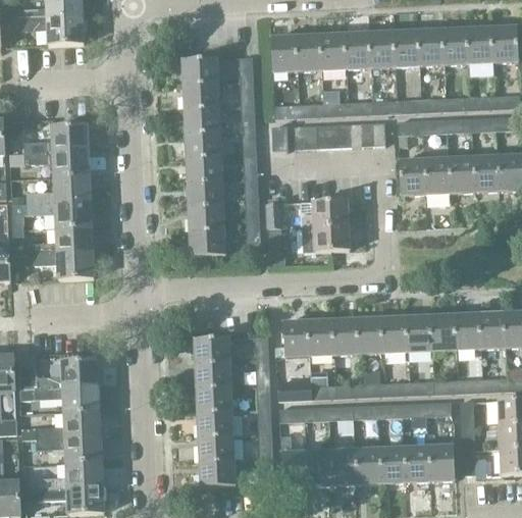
[(17,9),(18,21),(84,18),(82,0),(44,0),(45,8),(17,9)]
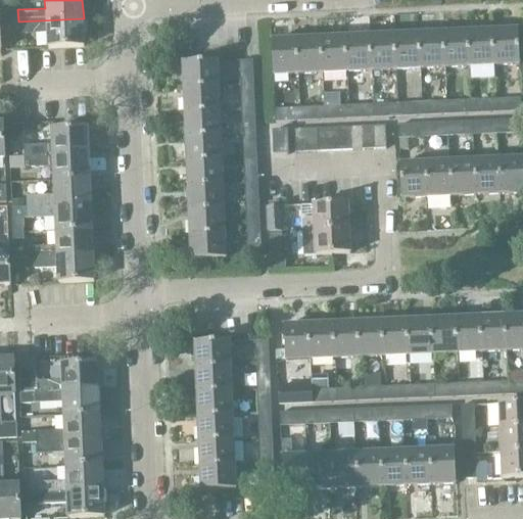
[(84,18),(18,21),(18,32),(46,31),(47,46),(85,44),(84,18)]
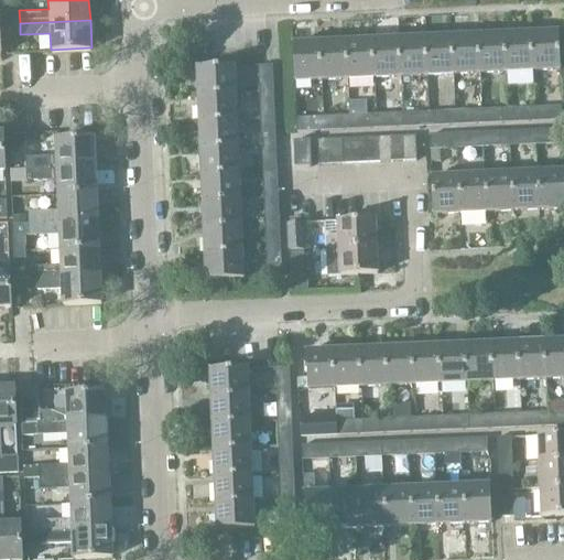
[(560,29),(532,30),(533,66),(561,65),(560,29)]
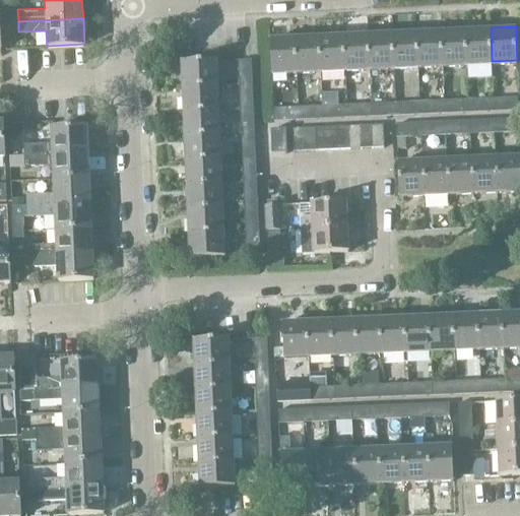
[(491,27),(466,28),(467,63),(492,61),(491,27)]
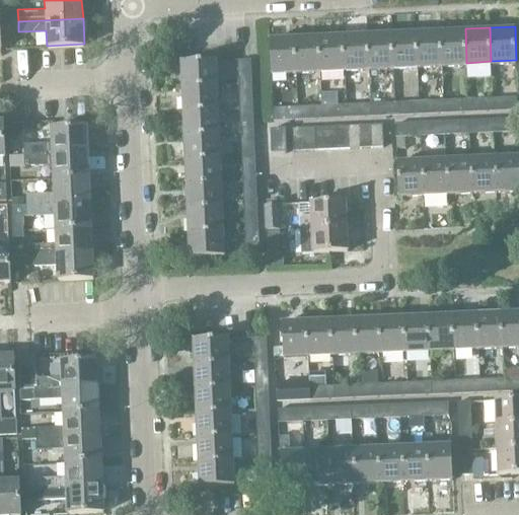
[(465,28),(441,29),(442,64),(466,63),(465,28)]
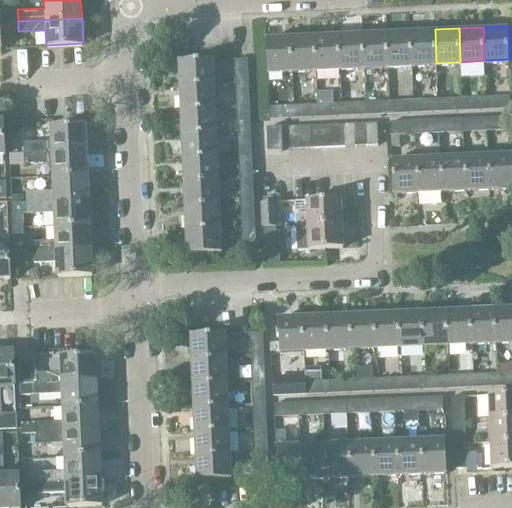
[(435,29),(410,30),(412,64),(436,63),(435,29)]
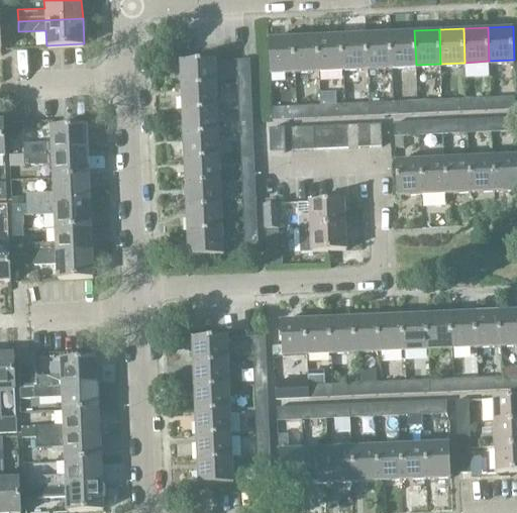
[(414,30),(391,31),(392,66),(416,65),(414,30)]
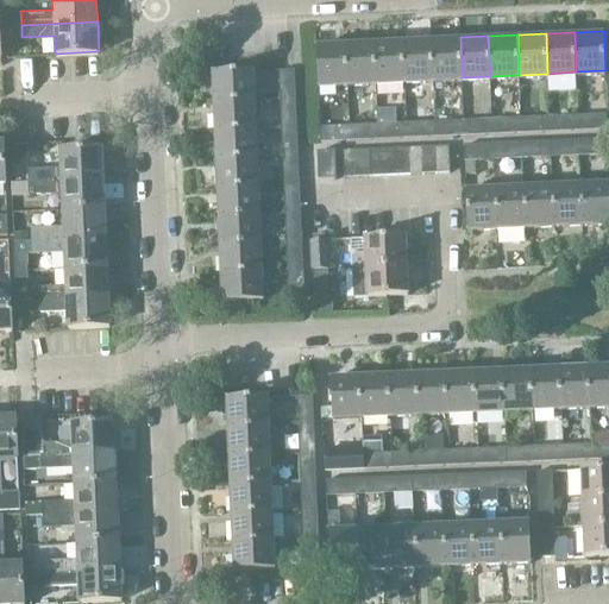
[(460,37),(432,38),(433,79),(462,77),(460,37)]
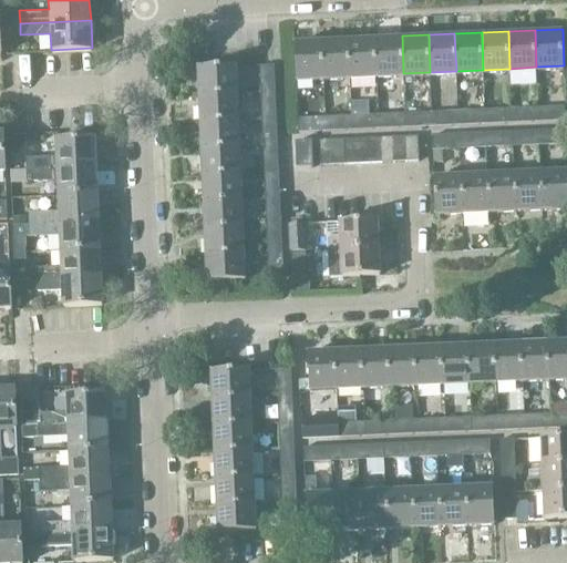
[(402,36),(375,37),(377,74),(403,73),(402,36)]
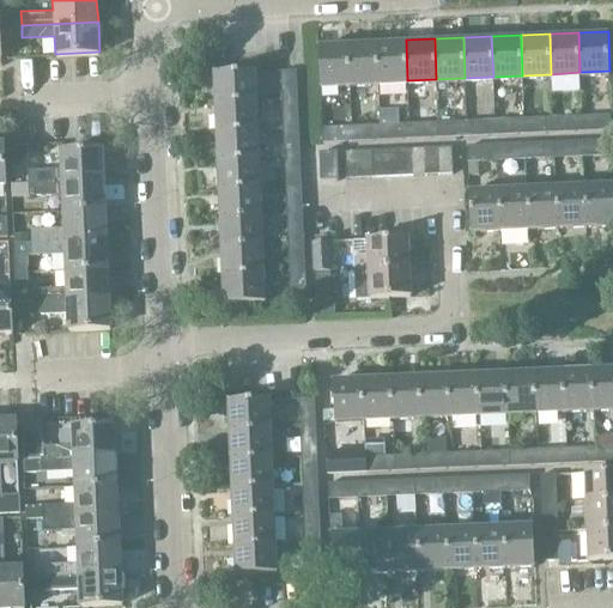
[(406,40),(376,41),(378,81),(407,80),(406,40)]
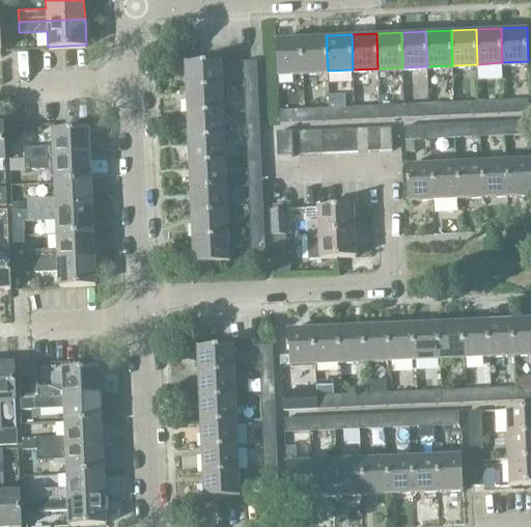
[(326,35),(302,36),(303,72),(328,71),(326,35)]
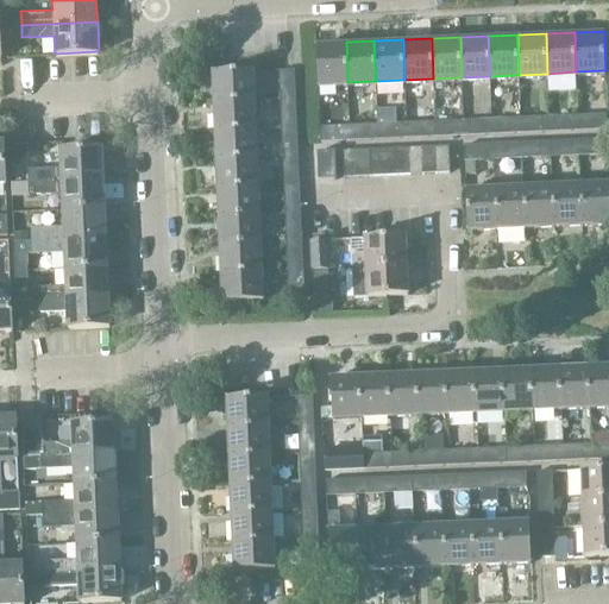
[(347,82),(346,42),(316,43),(318,83),(347,82)]
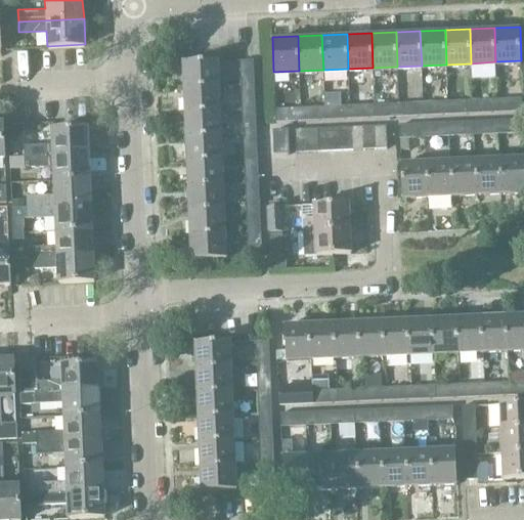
[(182,59),(183,85),(219,84),(218,57),(182,59)]
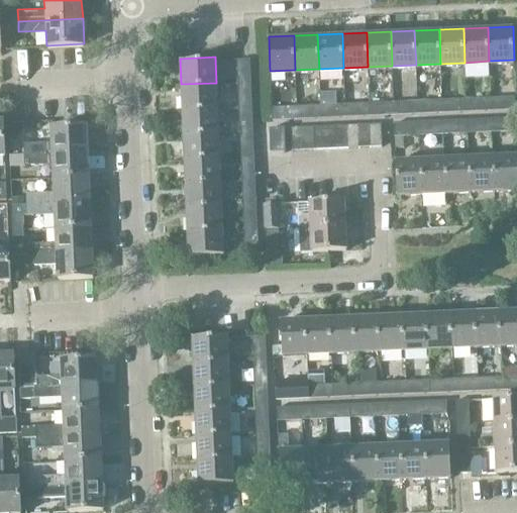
[(237,82),(251,81),(250,66),(237,67),(237,82)]
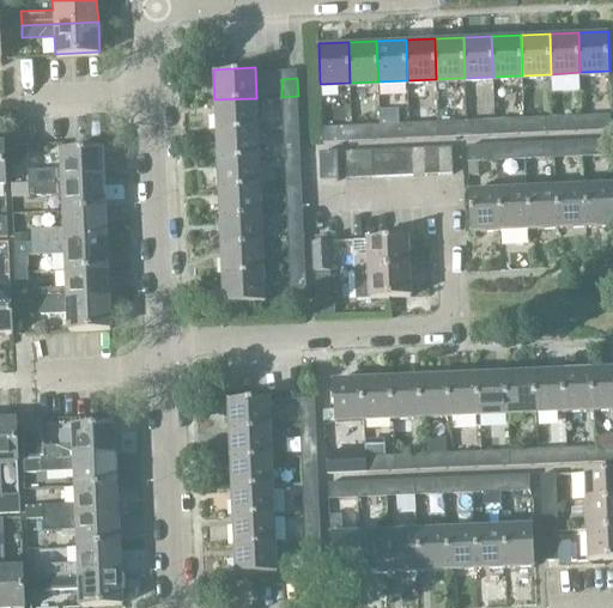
[(214,99),(217,128),(258,127),(256,98),(214,99)]
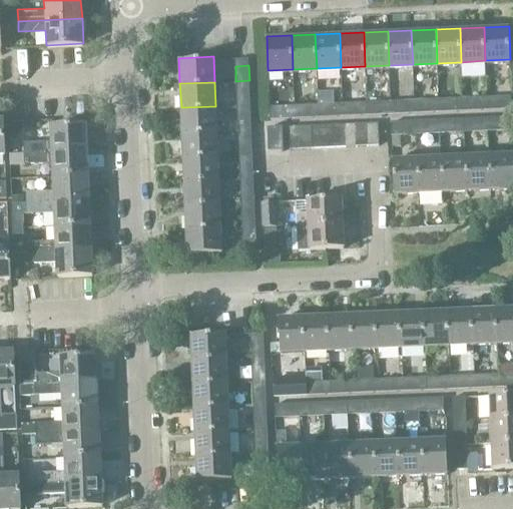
[(249,89),(236,89),(236,105),(250,104),(249,89)]
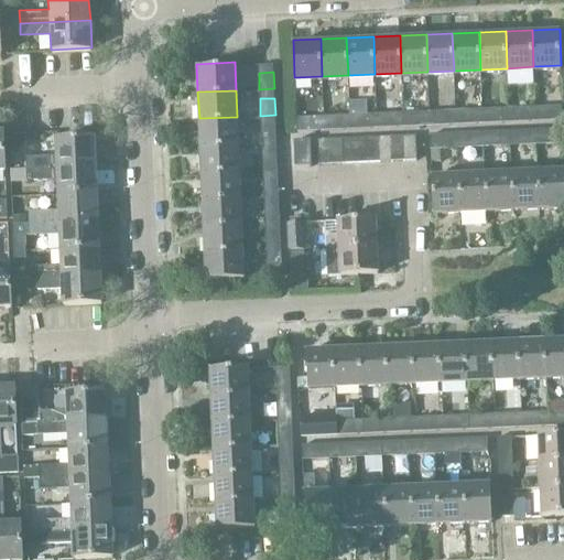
[(553,118),(552,103),(535,104),(535,118),(553,118)]
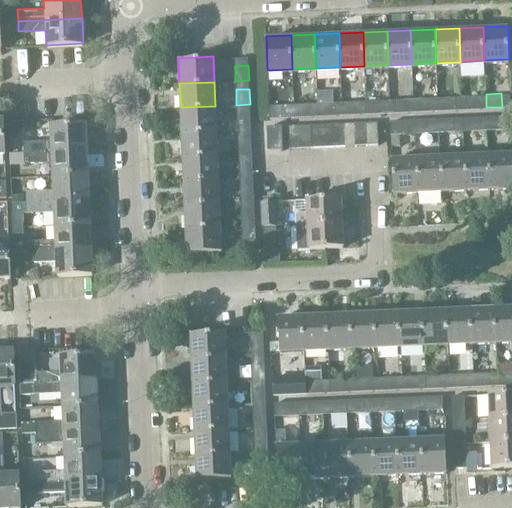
[(478,108),(477,95),(462,95),(462,108),(478,108)]
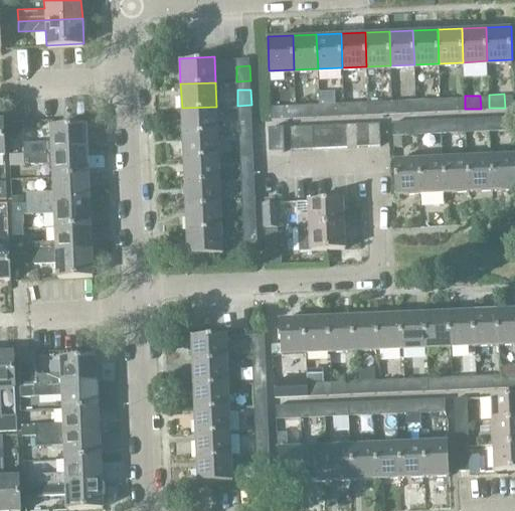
[(456,110),(456,97),(440,97),(441,110),(456,110)]
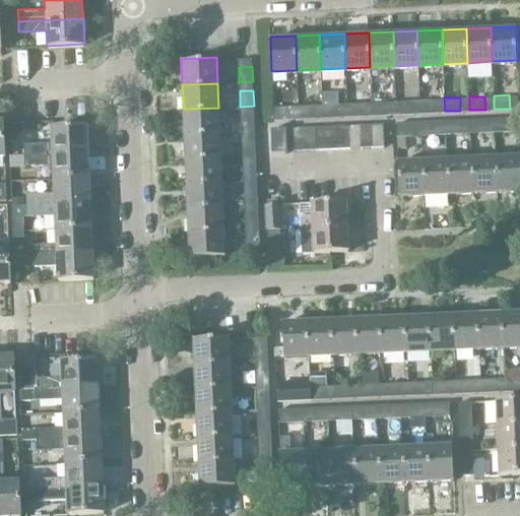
[(436,112),(436,99),(419,99),(420,112),(436,112)]
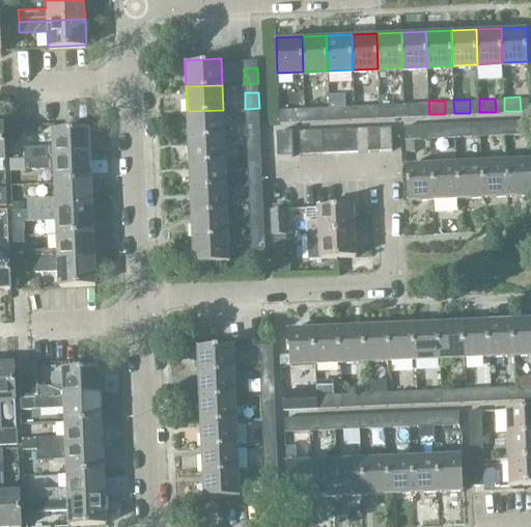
[(421,115),(420,102),(404,102),(404,116),(421,115)]
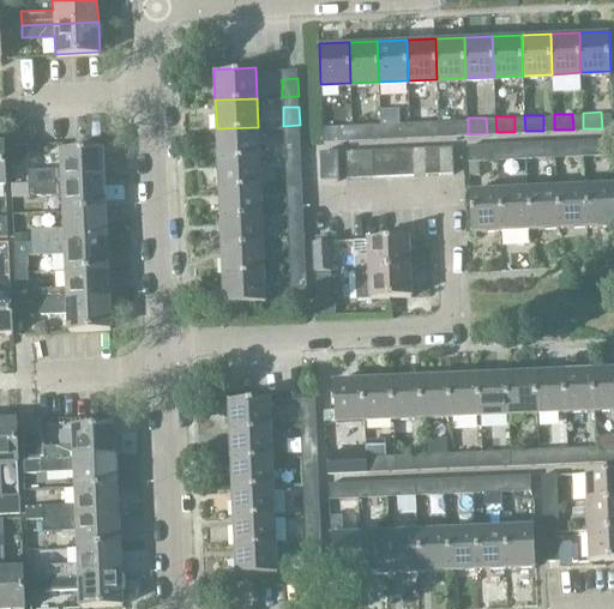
[(457,134),(457,119),(438,120),(439,136),(457,134)]
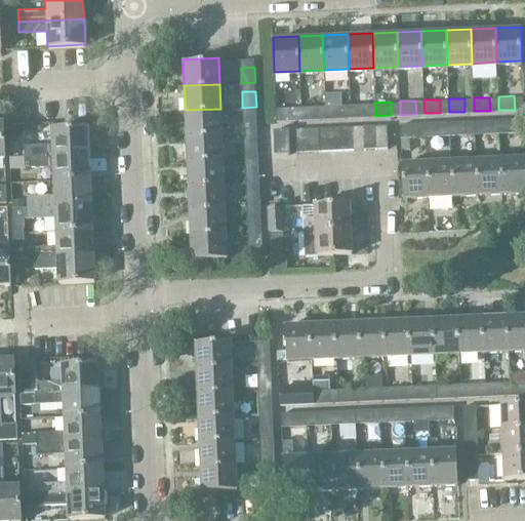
[(366,116),(366,103),(350,104),(351,117),(366,116)]
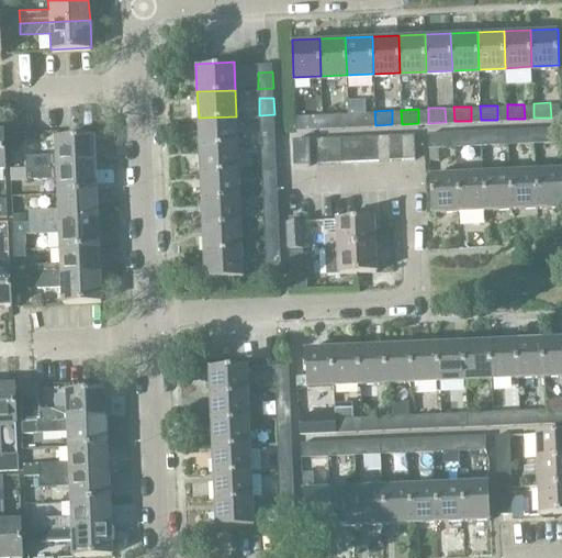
[(366,125),(366,111),(348,112),(349,126),(366,125)]
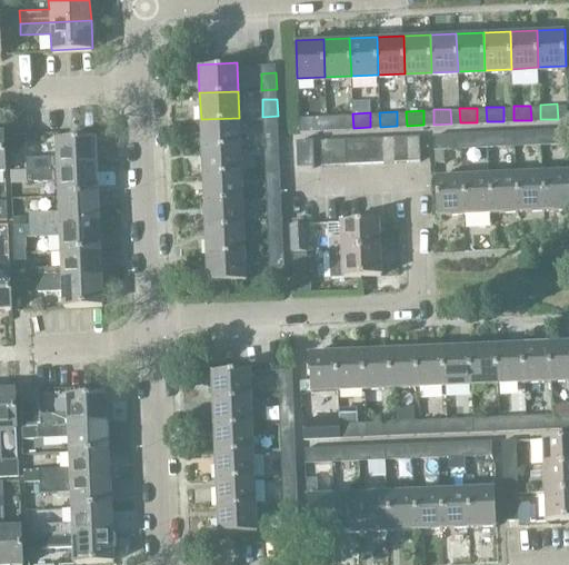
[(345,128),(343,114),(327,115),(327,129),(345,128)]
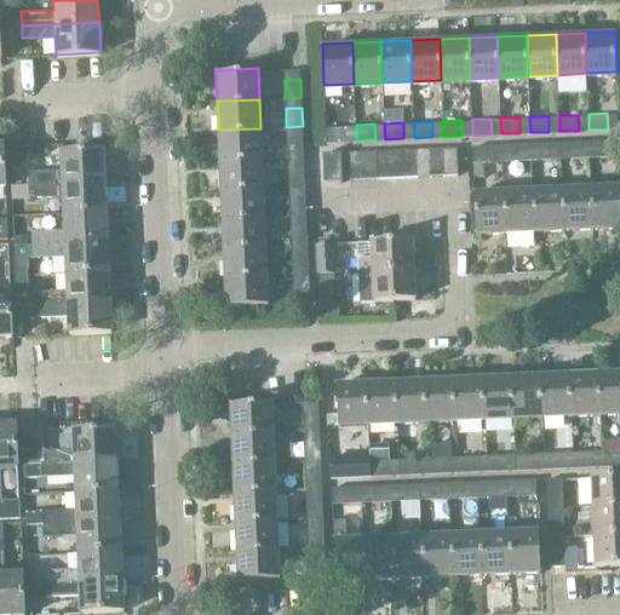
[(346,141),(345,125),(326,126),(327,142),(346,141)]
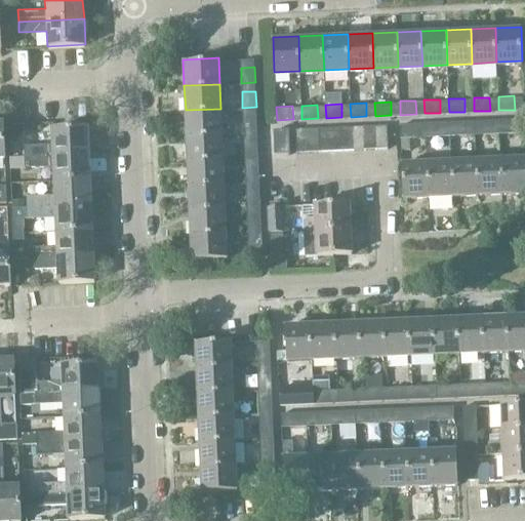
[(186,110),(187,135),(221,133),(220,109),(186,110)]
